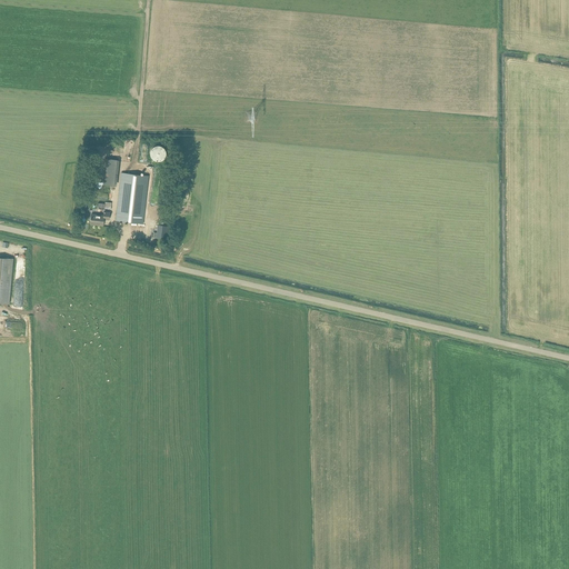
[(165,156),(165,153),(163,152),(162,150),(161,149),(160,148),(159,148),(157,147),(156,147),(155,147),(152,148),(151,149),(150,150),(149,151),(148,152),(148,155),(148,156),(148,157),(148,159),(149,161),(150,162),(151,162),(153,163),(155,163),(157,163),(158,163),(159,163),(161,162),(162,161),(163,160),(163,159),(165,157),(165,156)]
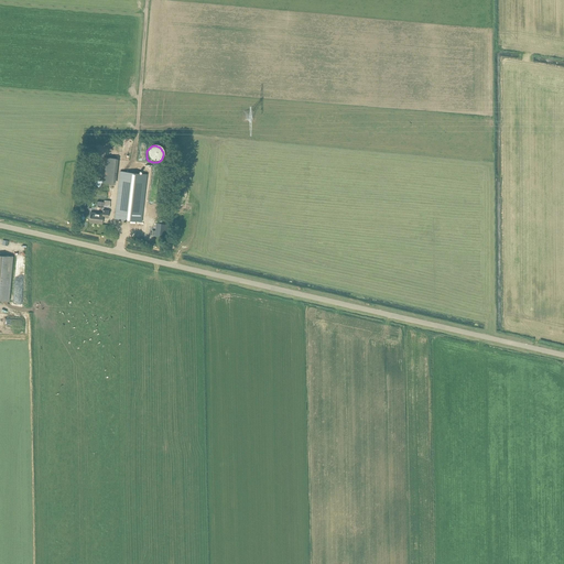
[(107,158),(106,167),(105,183),(114,184),(117,159),(107,158)]
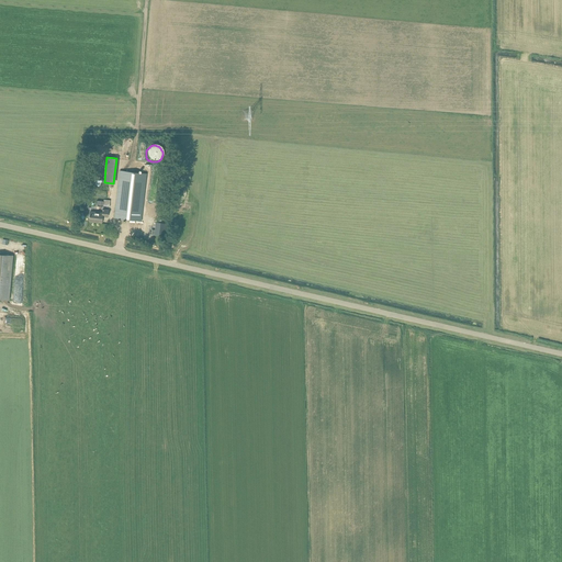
[(121,170),(115,213),(115,218),(141,221),(146,173),(121,170)]
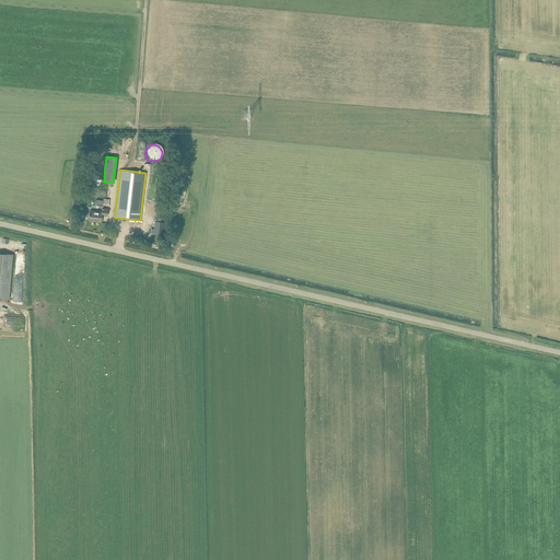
[(90,211),(90,216),(89,221),(101,222),(102,216),(107,217),(108,210),(104,209),(103,212),(90,211)]
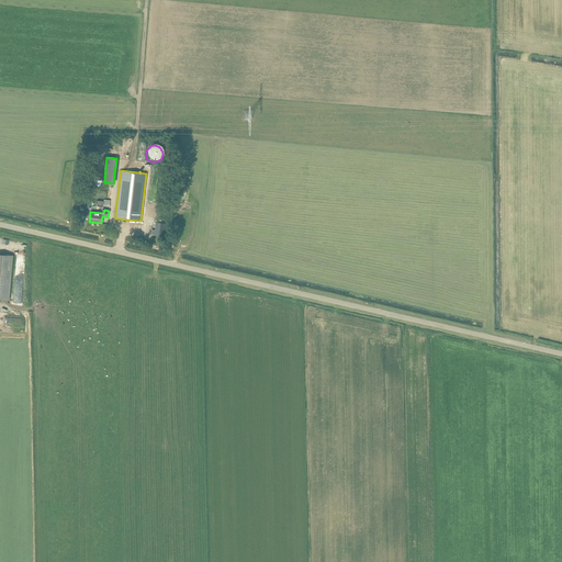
[(156,223),(155,235),(164,236),(165,224),(161,223),(156,223)]
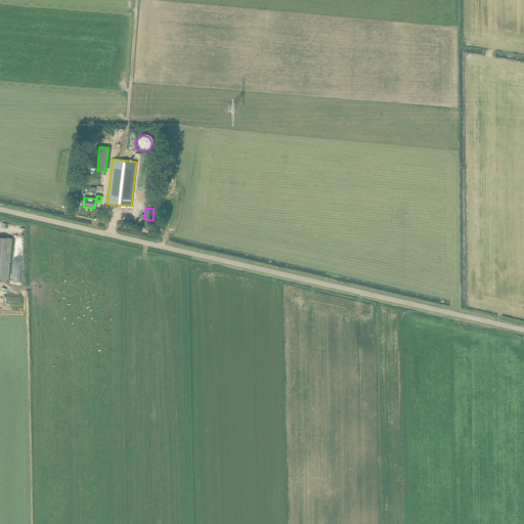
[(0,236),(0,278),(8,279),(12,238),(0,236)]
